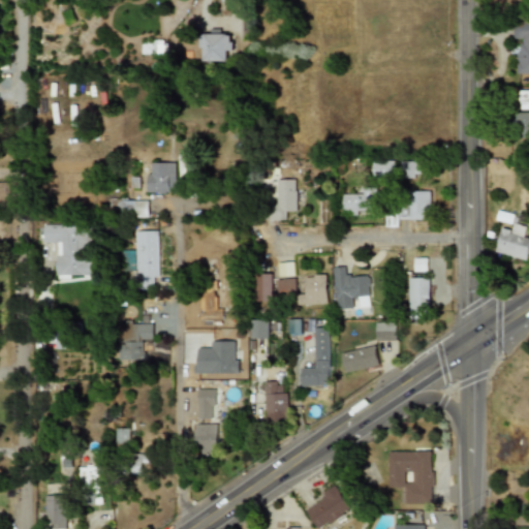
[(528,21),(514,21),(514,76),(528,76),(528,21)]
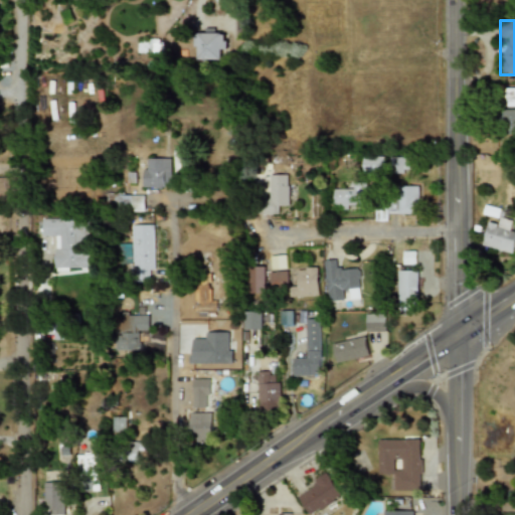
[(196,32),(196,59),(227,59),(227,32),(196,32)]
